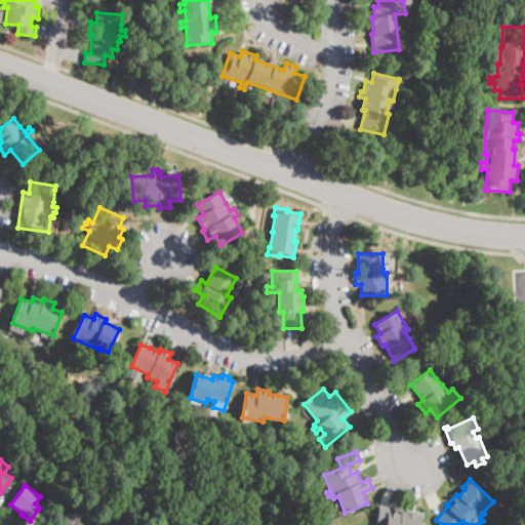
[(388,513),(400,514),(400,511),(407,512),(407,510),(423,513),(423,518),(420,517),(419,524),(385,524),(377,524),(379,506),(389,507),(388,513)]
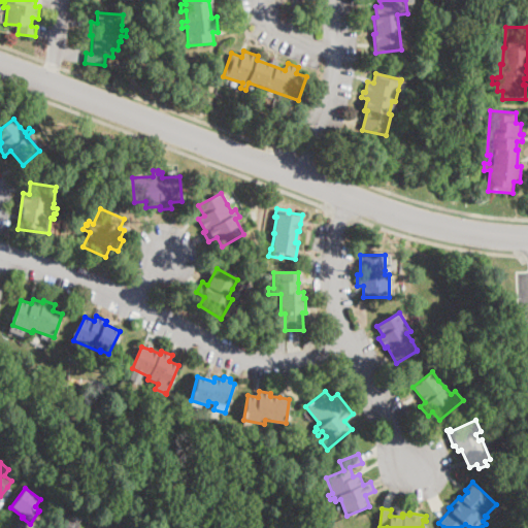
[(70,517),(78,523),(78,524),(75,527),(47,527),(58,517),(61,519),(65,513),(70,517)]
